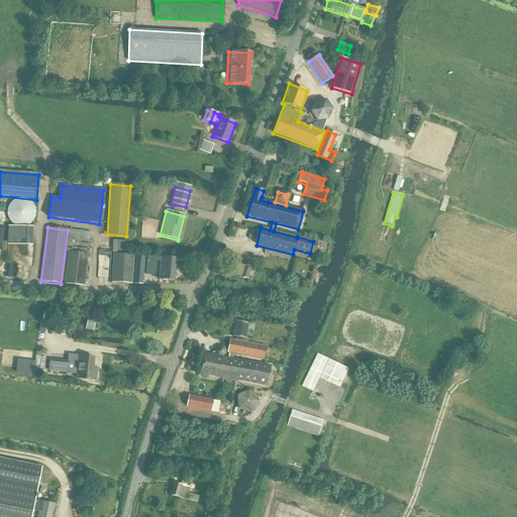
[(69,230),(67,252),(89,254),(91,233),(69,230)]
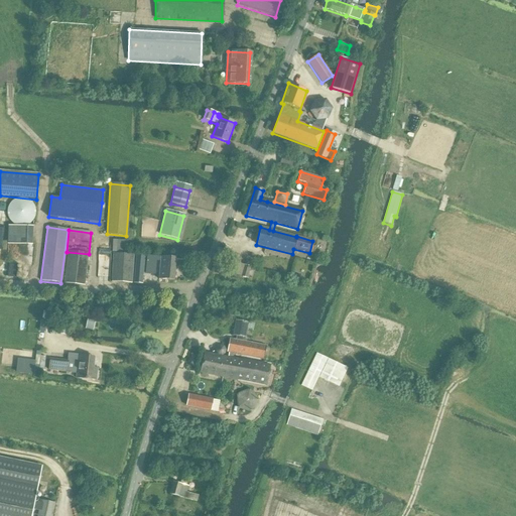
[(112,241),(112,253),(127,253),(128,241),(112,241)]
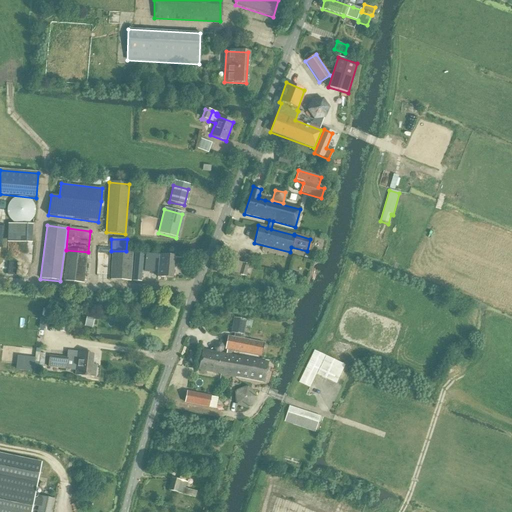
[(83,284),(87,254),(67,251),(63,281),(83,284)]
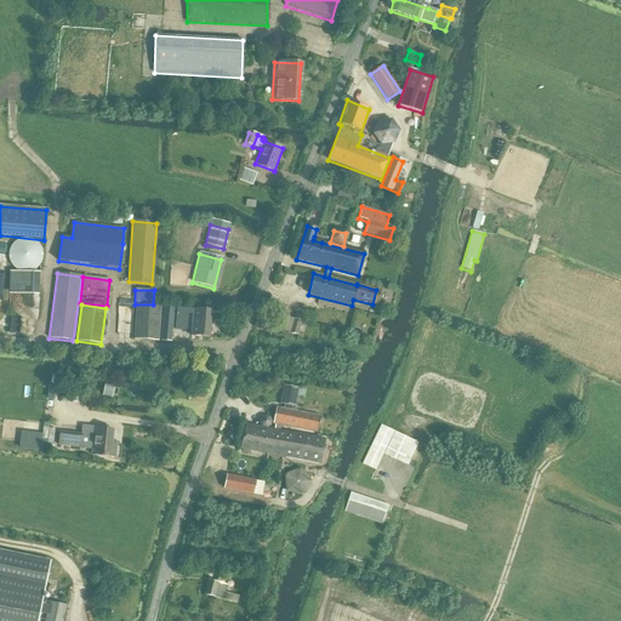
[(158,341),(160,307),(136,306),(134,340),(158,341)]
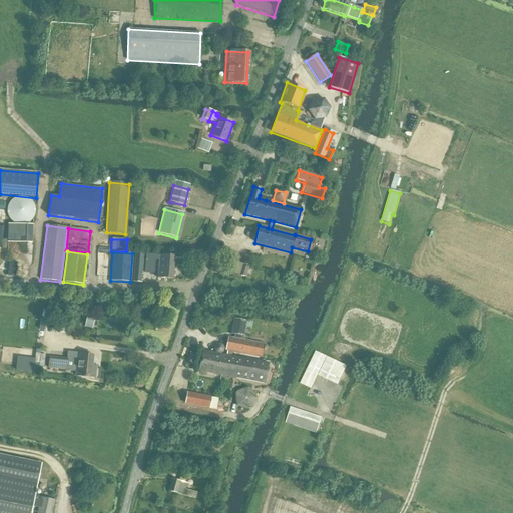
[(135,253),(132,282),(141,283),(144,254),(135,253)]
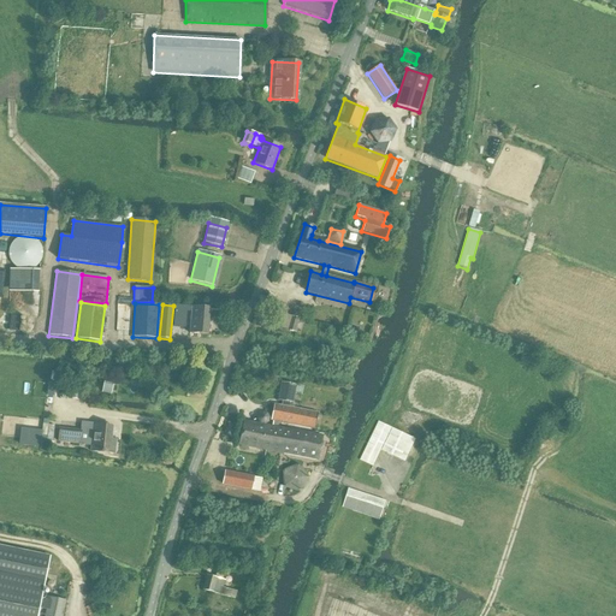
[(176,306),(173,327),(187,329),(188,307),(176,306)]
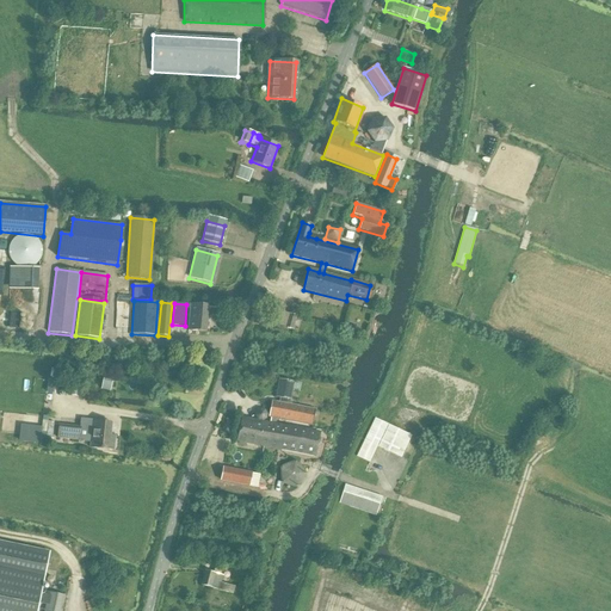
[(204,333),(208,307),(189,304),(186,332),(204,333)]
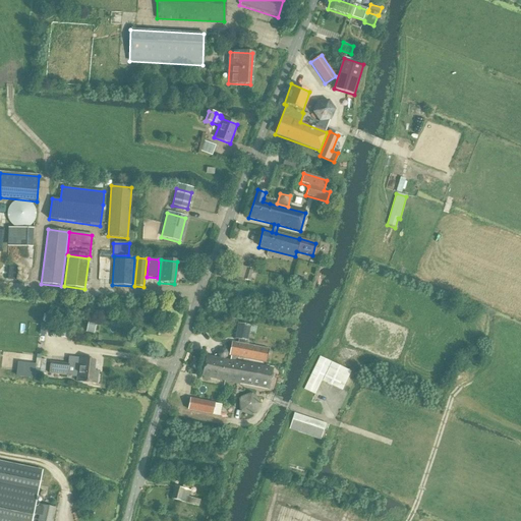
[(235,267),(232,277),(250,282),(253,270),(246,268),(246,270),(235,267)]
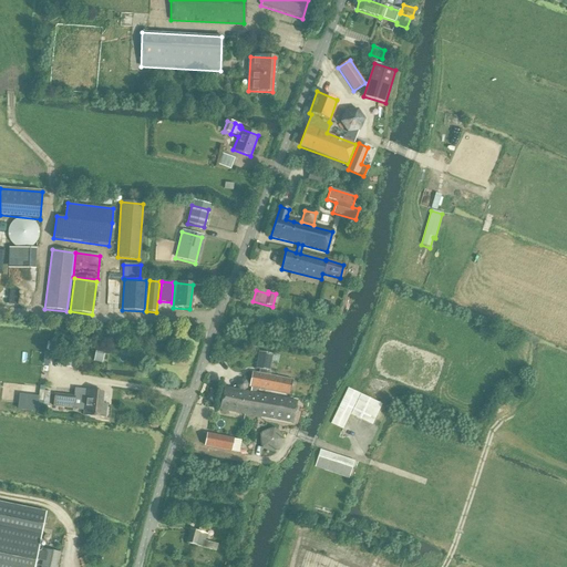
[(103,364),(104,354),(95,352),(94,362),(103,364)]
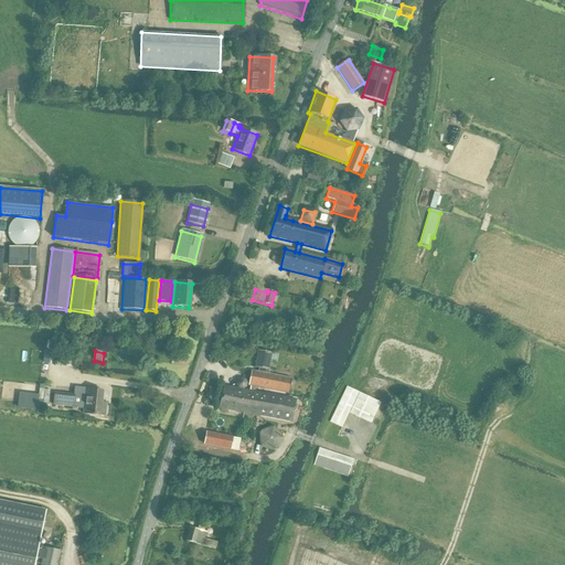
[(249,392),(254,393),(255,387),(288,394),(291,380),(267,375),(272,353),(257,351),(254,368),(259,369),(259,373),(251,372),(248,386),(251,386),(249,392)]
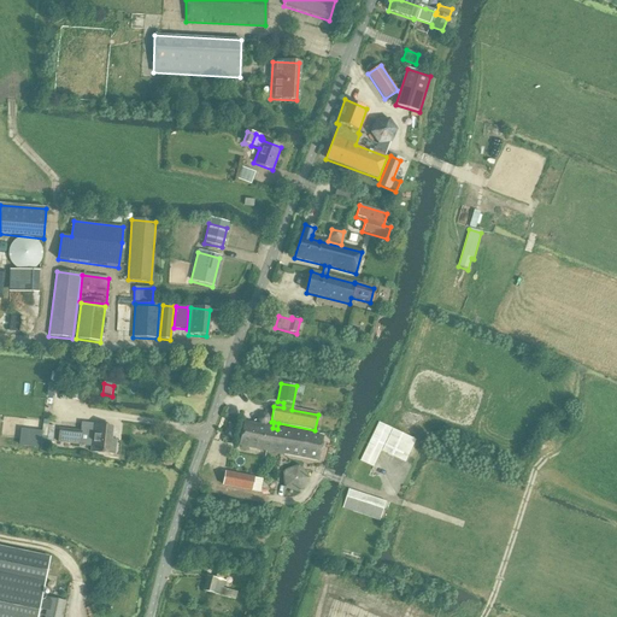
[(258,418),(258,421),(259,423),(260,424),(263,425),(264,425),(266,425),(269,423),(269,422),(269,419),(269,417),(266,416),(265,415),(263,415),(262,415),(259,417),(258,418)]
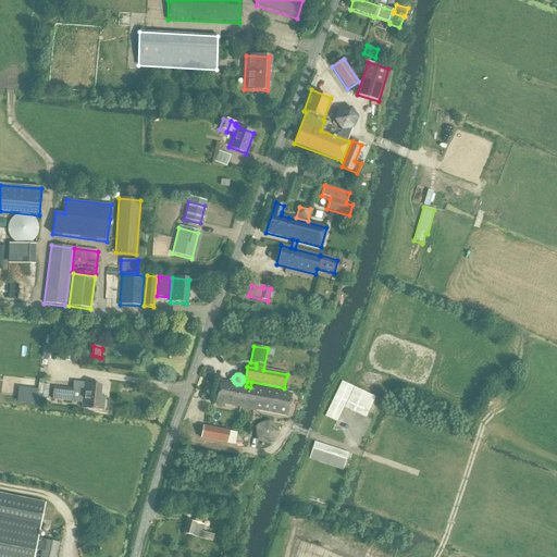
[(250,387),(246,386),(220,382),(215,403),(251,410),(256,388),(250,387)]
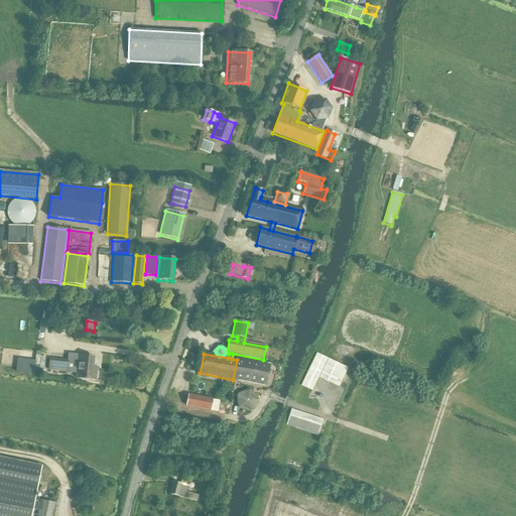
[(301,386),(312,391),(318,378),(336,386),(345,367),(316,354),(301,386)]
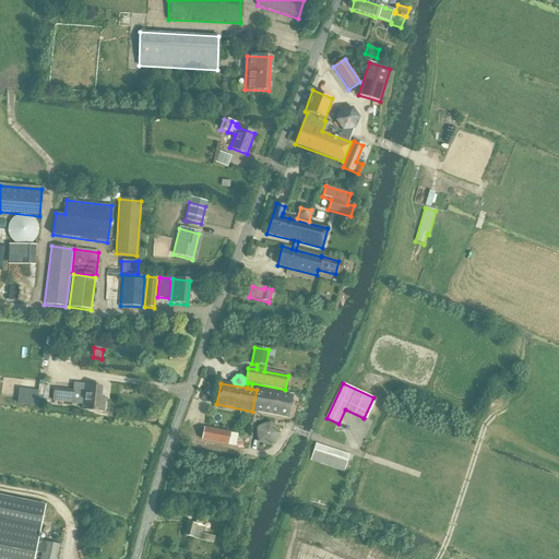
[(74,391),(73,403),(82,404),(84,385),(74,384),(73,391),(74,391)]
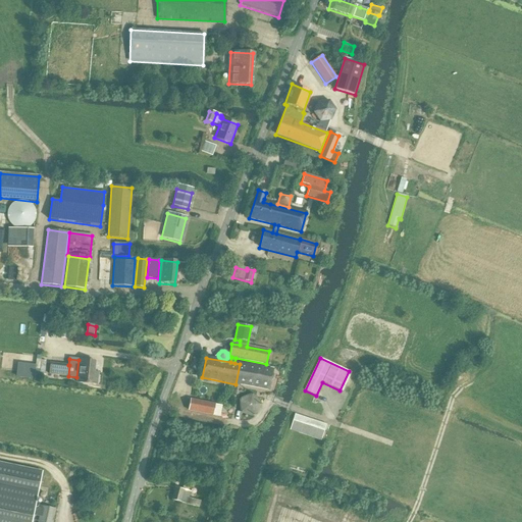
[(76,377),(76,382),(92,384),(93,371),(94,361),(79,360),(76,377)]
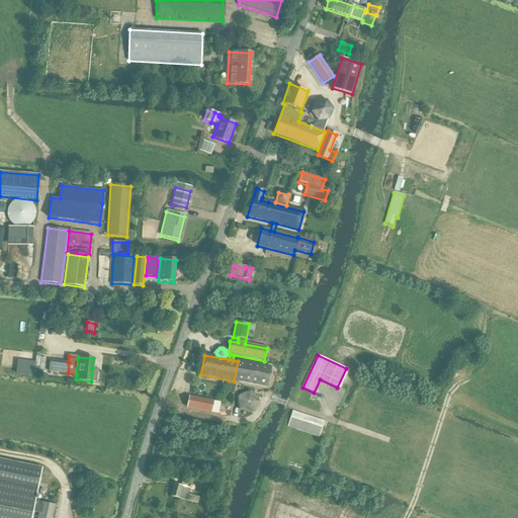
[(57,361),(50,360),(49,371),(68,373),(69,362),(68,362),(57,361)]
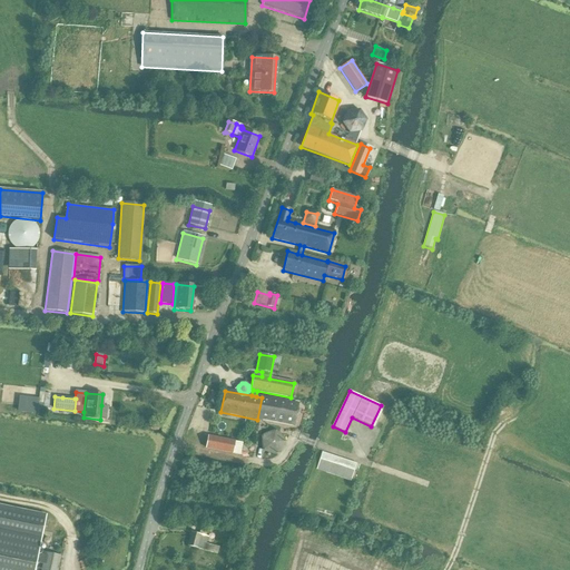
[(262,397),(257,420),(293,426),(297,404),(262,397)]
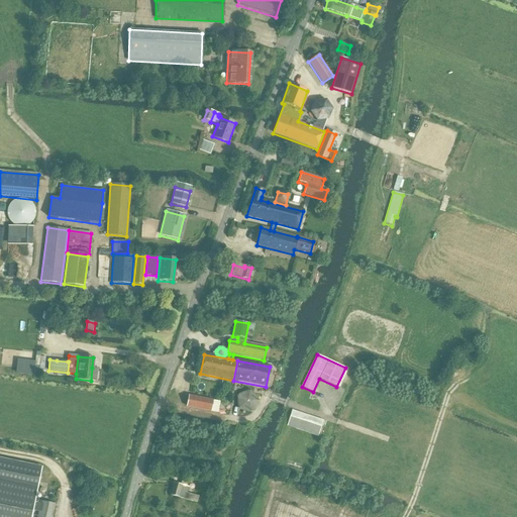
[(188,396),(186,407),(210,412),(217,413),(219,402),(212,401),(188,396)]
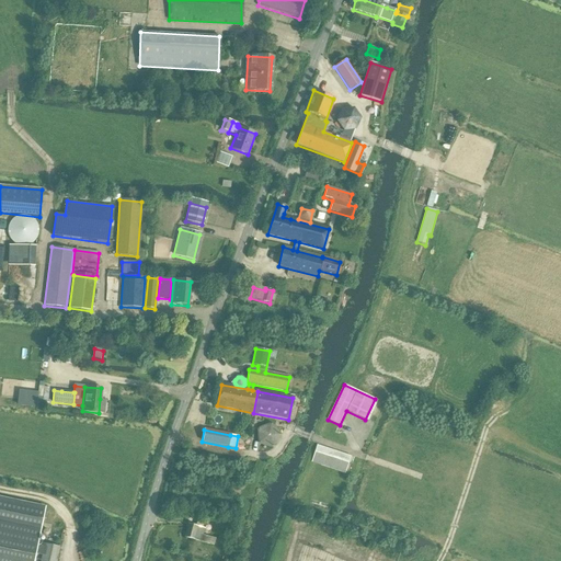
[(345,473),(351,457),(317,446),(311,462),(345,473)]
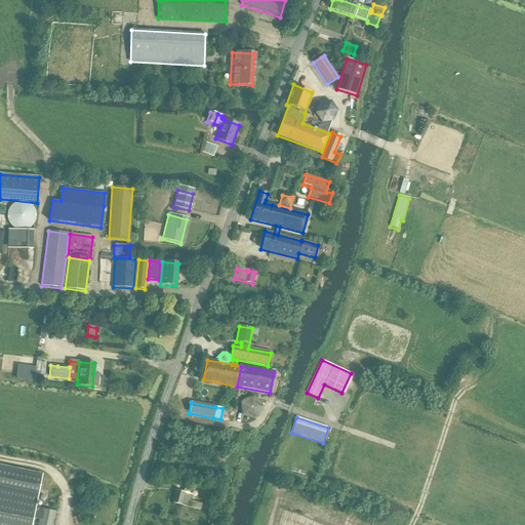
[(0,524),(32,524),(39,493),(42,477),(0,468),(0,524)]
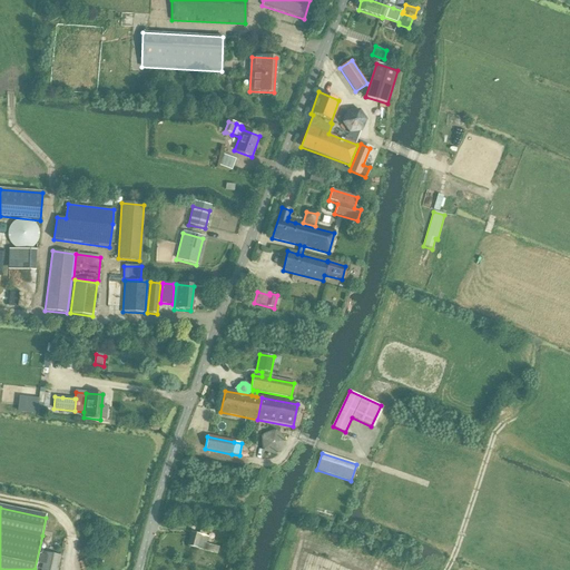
[(190,533),(187,547),(214,554),(217,554),(219,547),(206,543),(208,537),(206,536),(207,530),(200,528),(198,536),(190,533)]
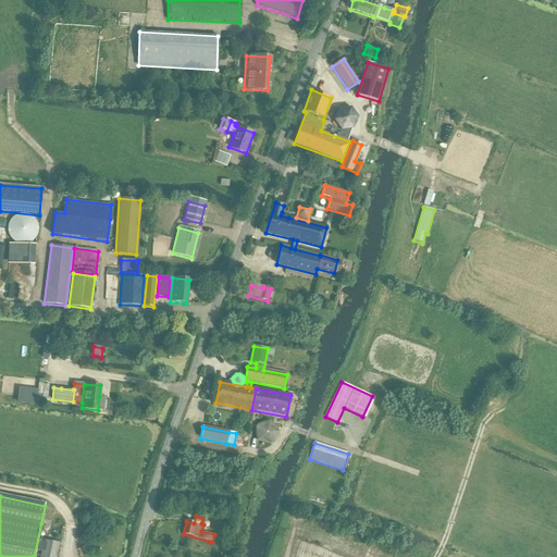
[(54,556),(58,543),(44,541),(39,556),(54,556)]
